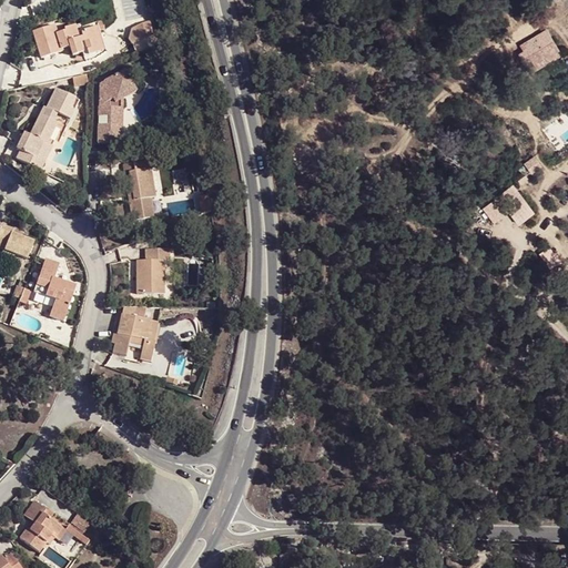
[(53,22),(32,30),(41,58),(62,50),(61,48),(70,46),(73,54),(81,51),(83,54),(99,49),(90,26),(77,30),(74,22),(63,27),(64,29),(57,31),(53,22)]
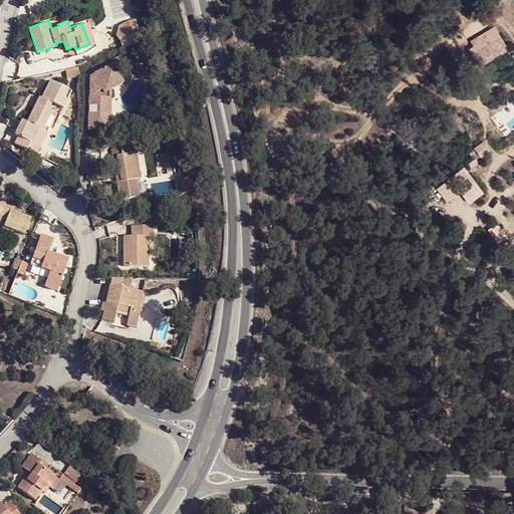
[(114,25),(119,48),(147,41),(144,30),(138,32),(135,20),(114,25)]
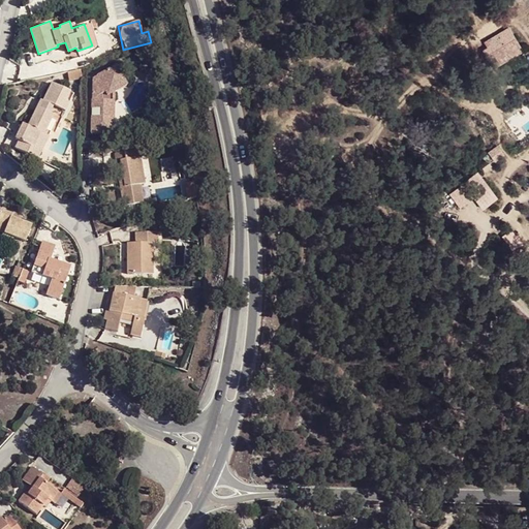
[(88,23),(84,24),(92,45),(95,44),(88,23)]
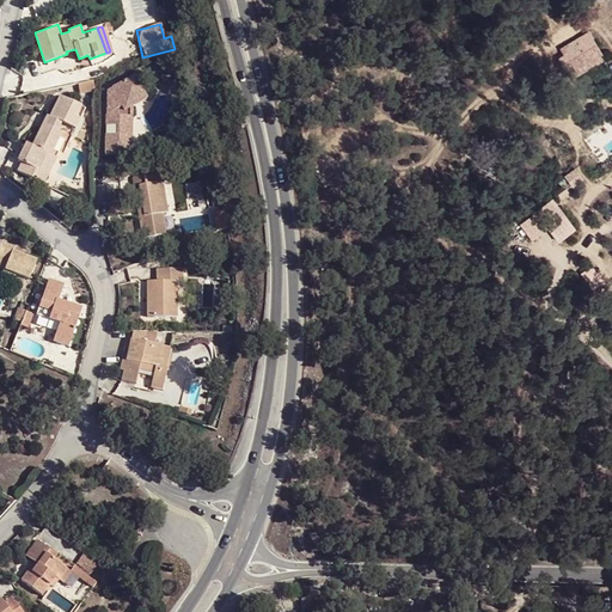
[(560,46),(574,77),(605,61),(591,31),(560,46)]
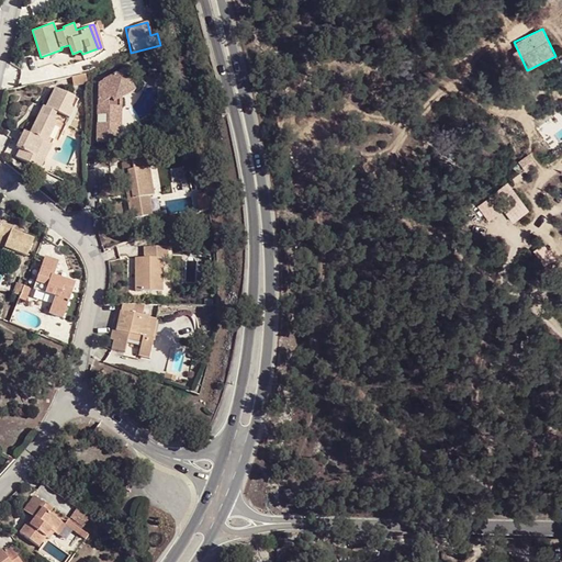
[(132,86),(124,70),(99,83),(98,115),(109,115),(108,124),(98,124),(98,142),(115,143),(116,108),(122,108),(122,98),(124,97),(122,91),(132,86)]
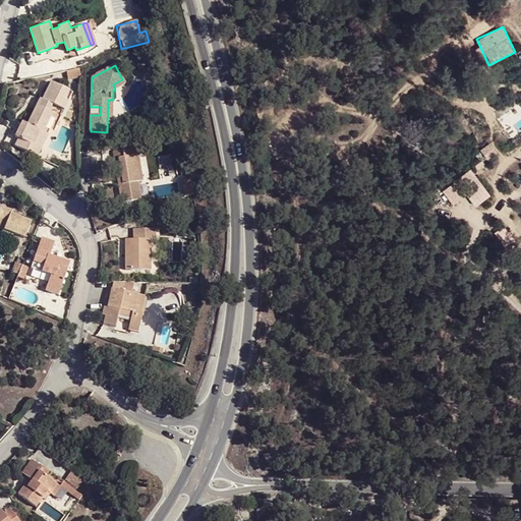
[(81,77),(81,68),(66,71),(68,80),(81,77)]
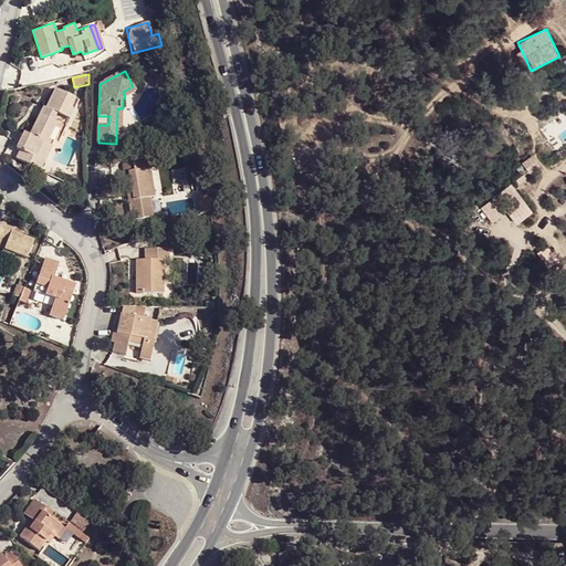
[(136,92),(133,86),(123,92),(125,97),(136,92)]
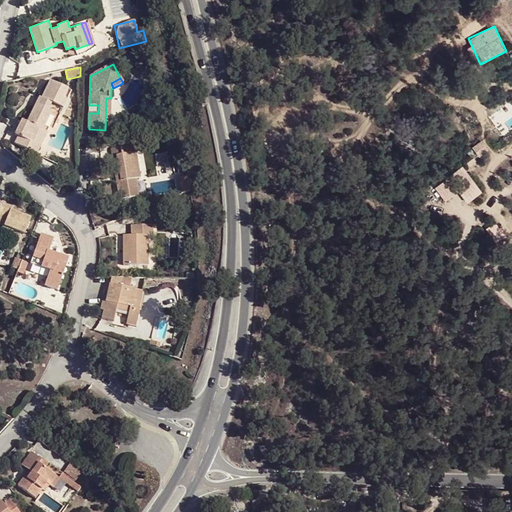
[(63,98),(68,90),(50,81),(42,98),(39,97),(26,123),(21,120),(14,135),(17,137),(14,144),(29,152),(40,130),(42,131),(52,111),(49,109),(52,104),(55,105),(63,109),(67,101),(67,100),(63,98)]
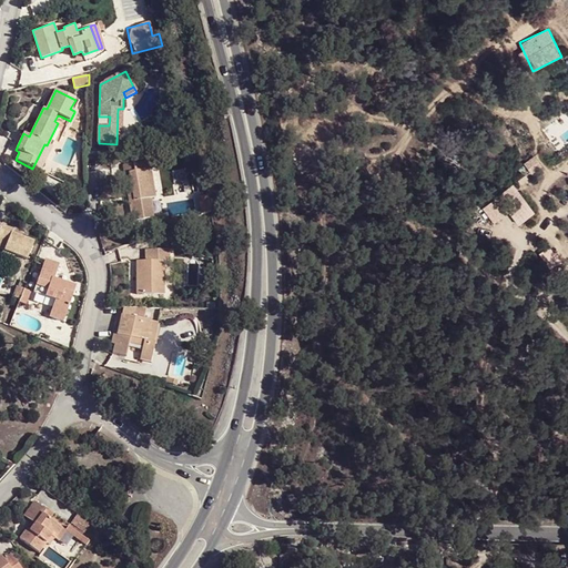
[(110,117),(99,117),(99,125),(109,125),(110,117)]
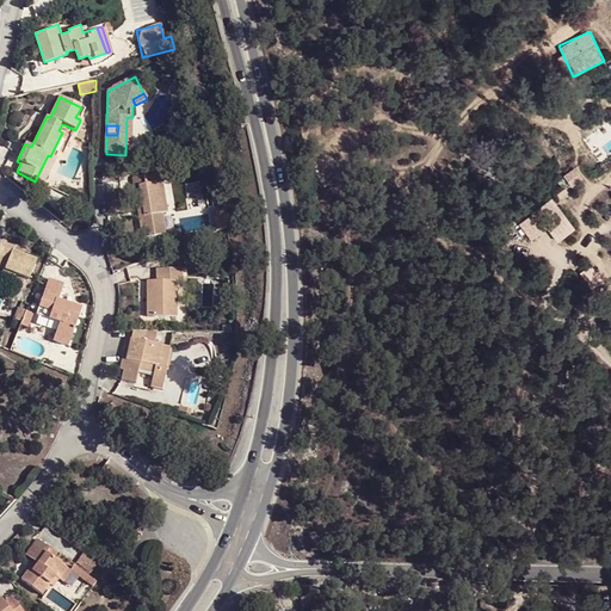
[(56,159),(50,156),(48,155),(35,181),(43,184),(56,159)]
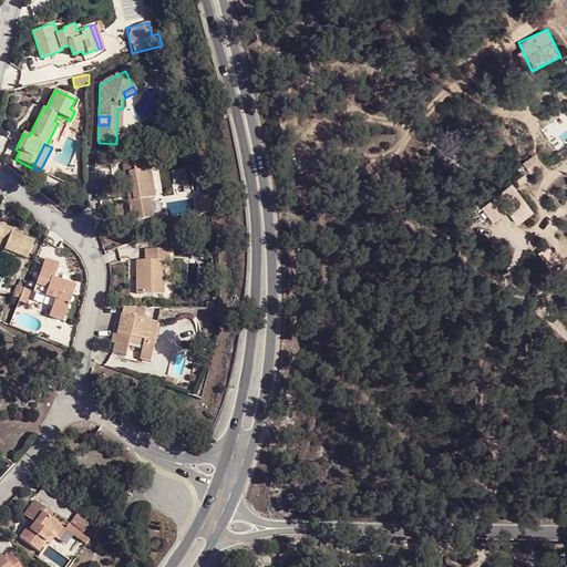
[(133,200),(129,202),(132,220),(153,217),(150,197),(155,197),(151,168),(145,168),(144,161),(123,164),(124,173),(129,172),(132,189),(133,200)]
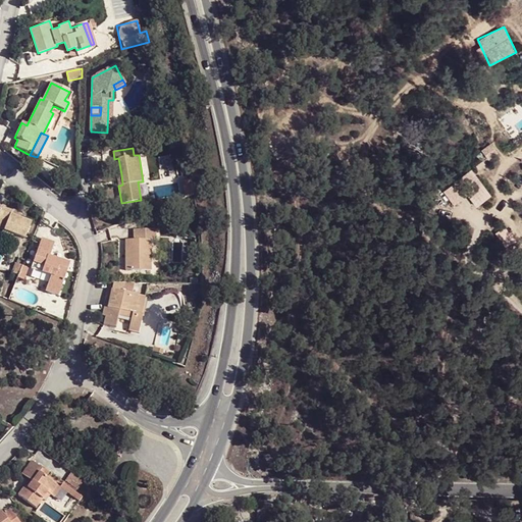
[(185,199),(194,195),(191,180),(181,183),(185,199)]
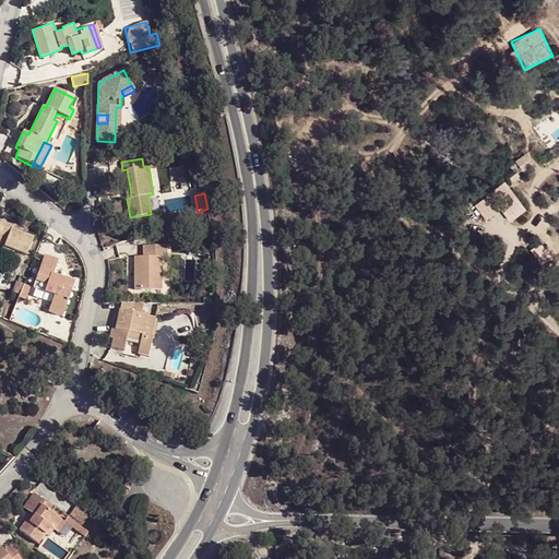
[(0,245),(2,247),(14,251),(26,256),(34,239),(22,234),(12,230),(13,227),(0,221),(0,245)]
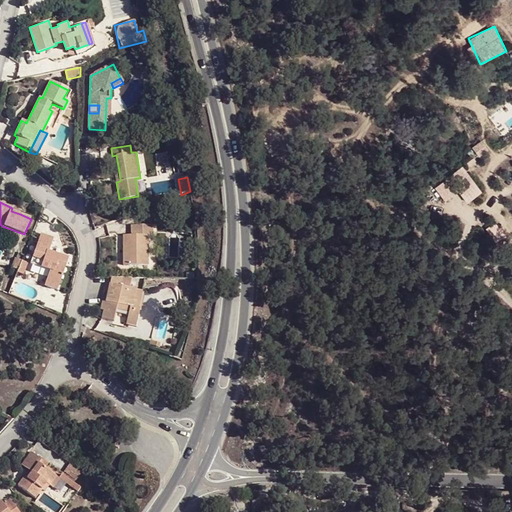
[(131,234),(124,234),(123,249),(123,266),(147,265),(147,235),(153,235),(153,225),(131,225),(131,234)]
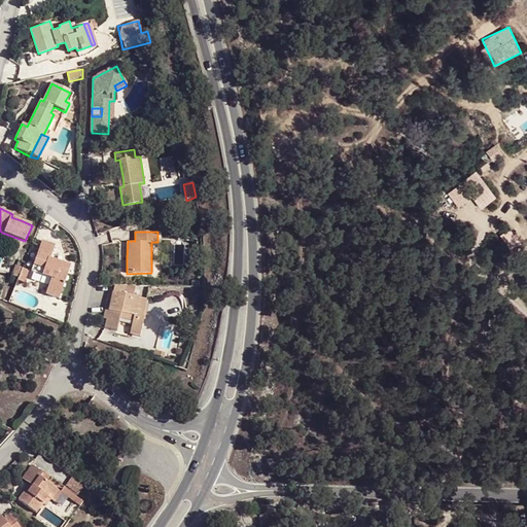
[(10,243),(13,237),(2,233),(0,239),(10,243)]
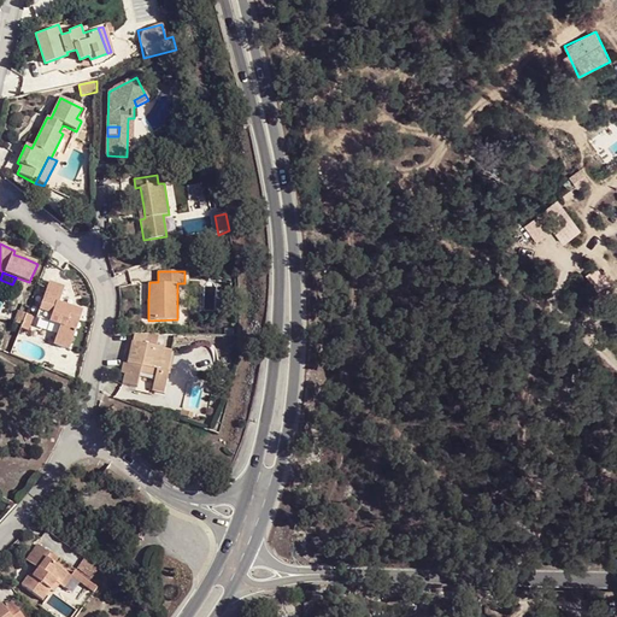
[(52,316),(50,323),(60,328),(53,346),(68,352),(83,313),(59,303),(65,288),(51,282),(39,311),(52,316)]
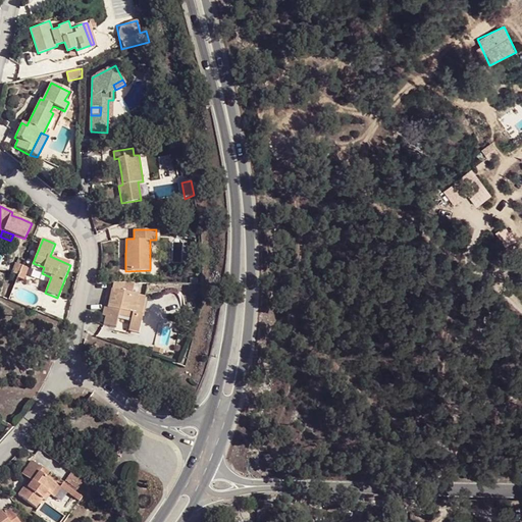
[(11,272),(17,275),(21,265),(15,263),(11,272)]
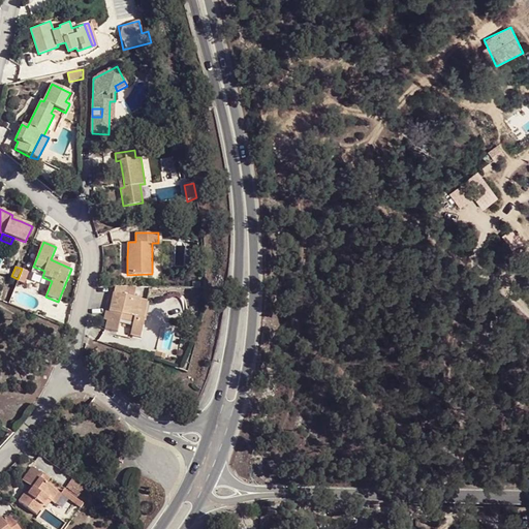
[(31,272),(42,277),(44,271),(33,267),(31,272)]
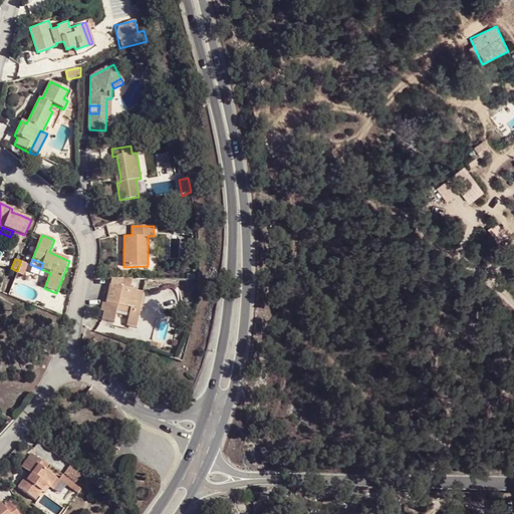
[(122,287),(124,279),(112,279),(110,285),(109,285),(108,293),(103,312),(101,320),(113,323),(126,326),(125,326),(136,329),(140,311),(138,311),(143,292),(122,287)]
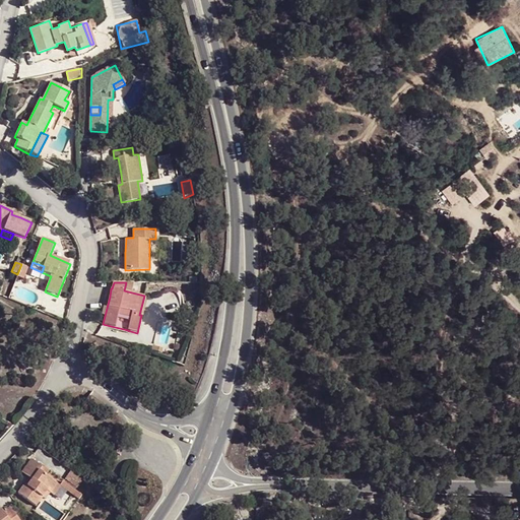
[(178,312),(174,294),(164,296),(168,314),(178,312)]
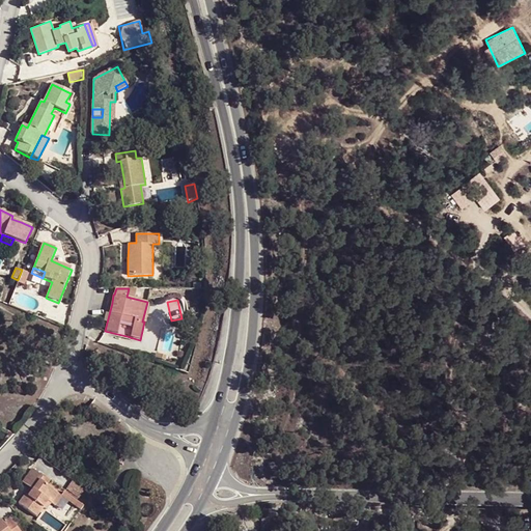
[(101,359),(96,351),(90,354),(93,362),(101,359)]
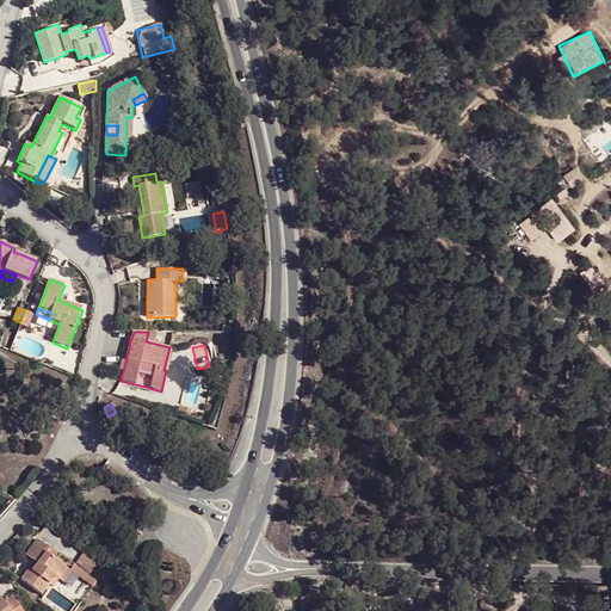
[(141,535),(146,524),(140,522),(135,532),(141,535)]
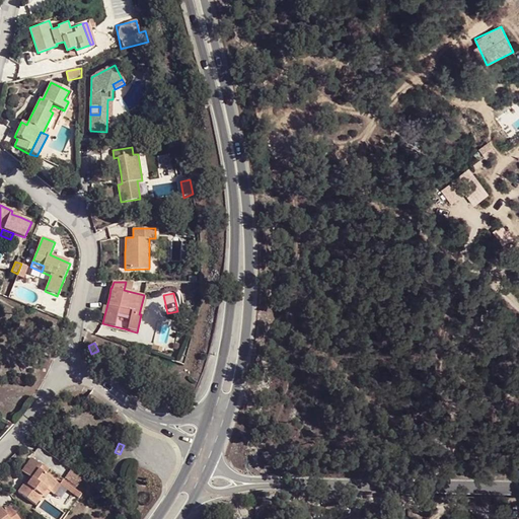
[(48,490),(54,480),(40,469),(42,466),(31,458),(22,471),(29,476),(32,477),(28,485),(25,483),(18,493),(35,506),(42,497),(48,490)]
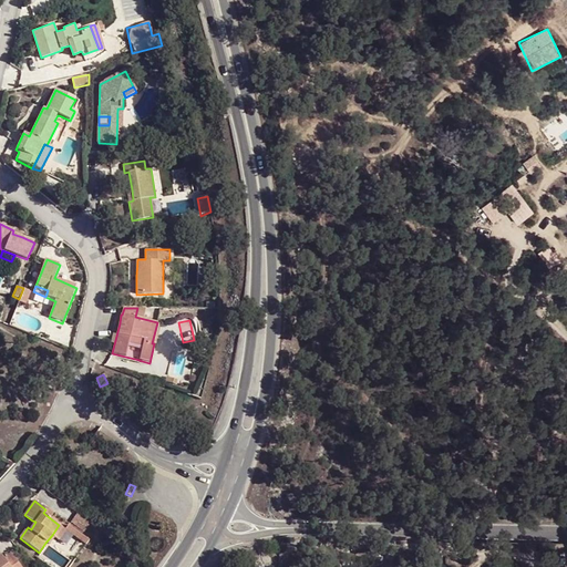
[(64,528),(59,525),(52,535),(55,537),(57,538),(64,528)]
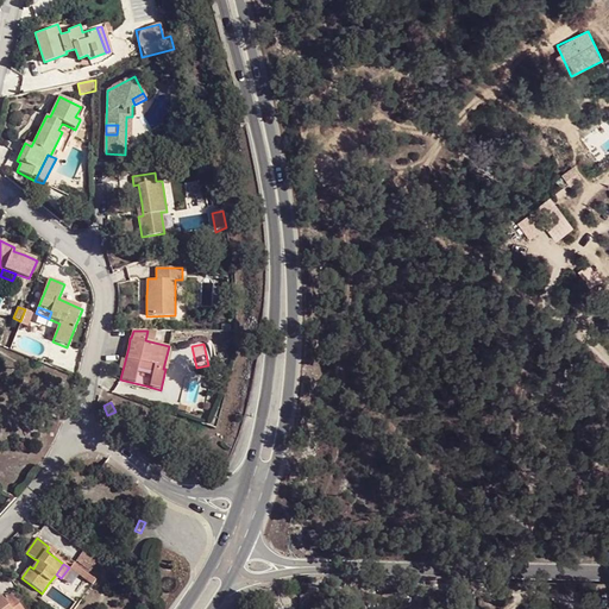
[(74,564),(70,569),(90,583),(93,578),(74,564)]
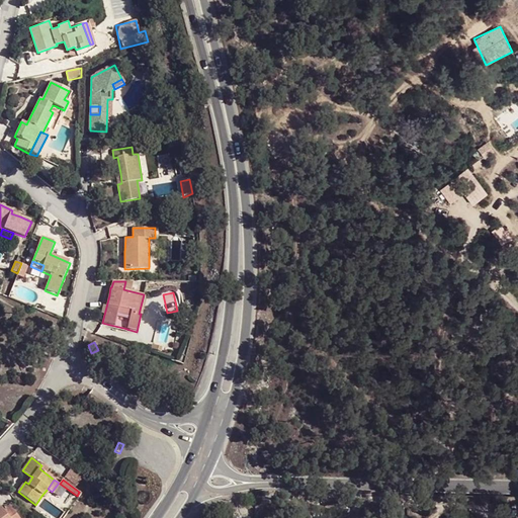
[(51,491),(48,489),(41,496),(45,498),(51,491)]
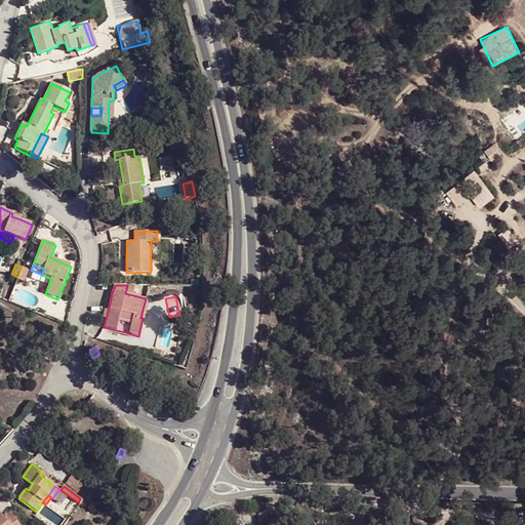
[(10,513),(3,518),(6,522),(13,517),(10,513)]
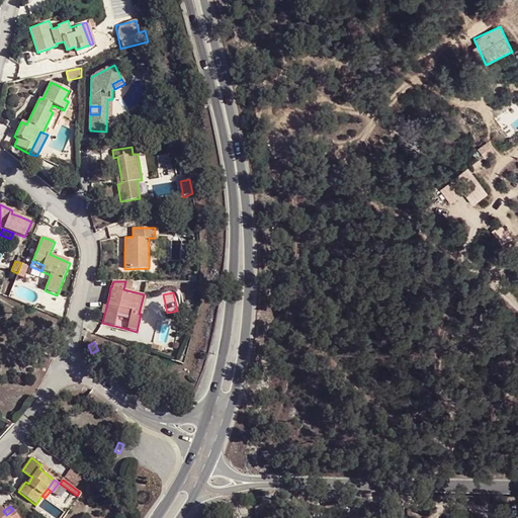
[(6,515),(3,511),(1,508),(0,508),(0,517),(19,517),(13,510),(6,515)]
